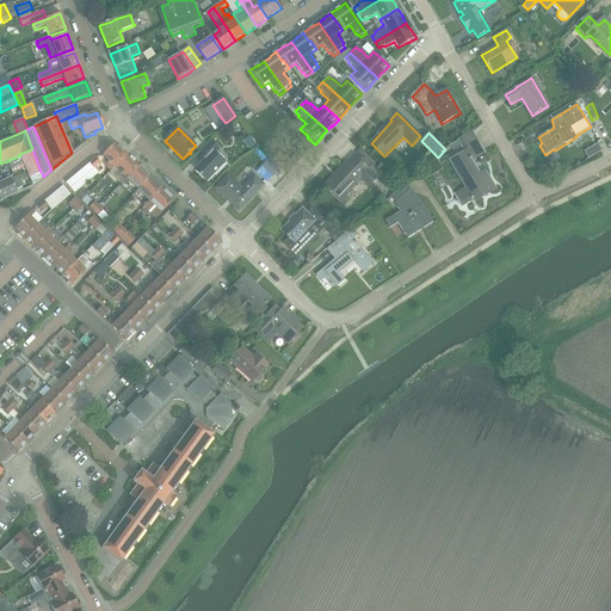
[(471,133),(462,139),(458,140),(466,152),(450,160),(456,171),(467,189),(456,195),(463,205),(474,199),(475,202),(495,190),(487,176),(481,178),(471,160),(483,153),(471,133)]
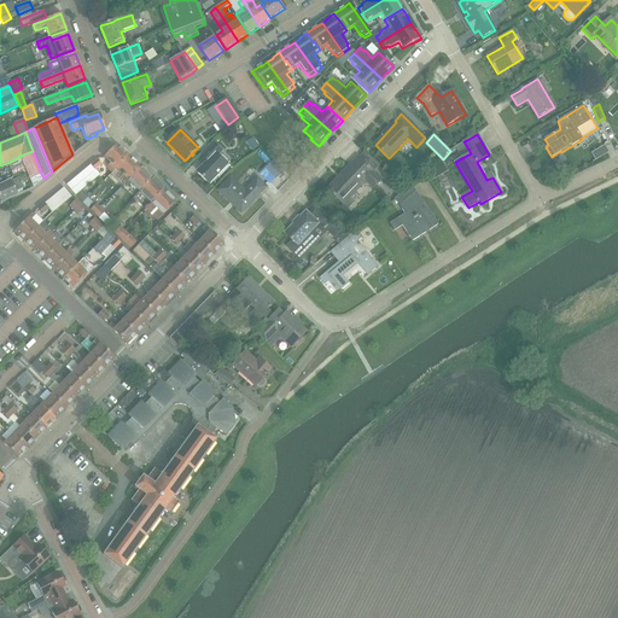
[(210,184),(219,175),(228,164),(220,156),(225,151),(215,143),(203,156),(208,162),(198,172),(210,184)]
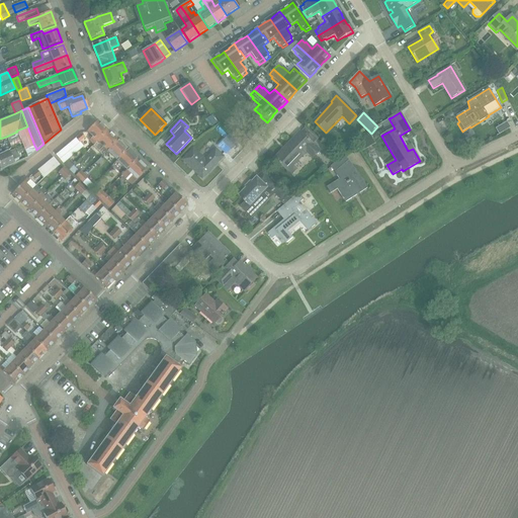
[(93,145),(97,141),(107,131),(97,120),(86,132),(92,137),(89,141),(93,145)]
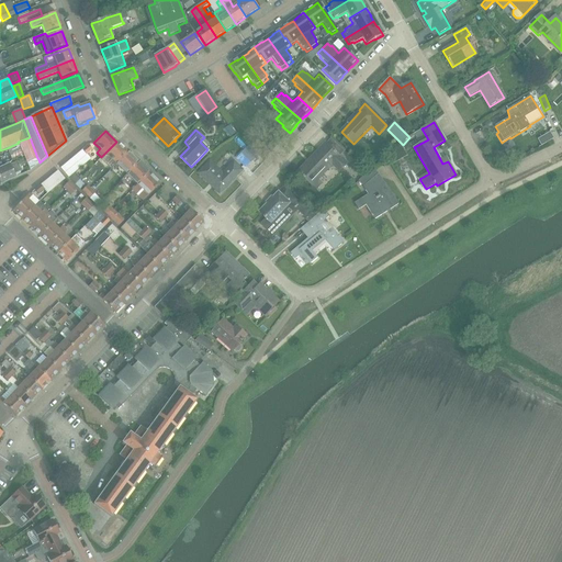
[(37,158),(30,137),(18,142),(19,143),(7,148),(0,150),(0,152),(7,149),(11,161),(23,156),(27,164),(38,159),(37,158)]
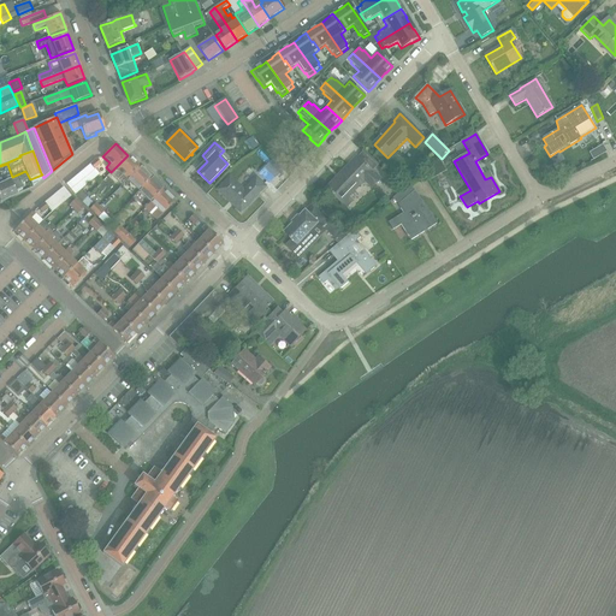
[(110,175),(122,185),(128,179),(126,179),(140,166),(128,155),(116,167),(116,169),(110,175)]
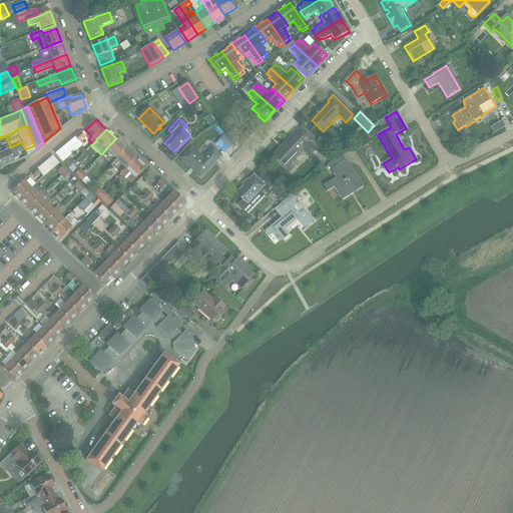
[(272,157),(286,170),(289,173),(295,168),(291,164),(304,151),(310,157),(318,149),(298,130),(291,138),(292,139),(281,152),(279,150),(272,157)]
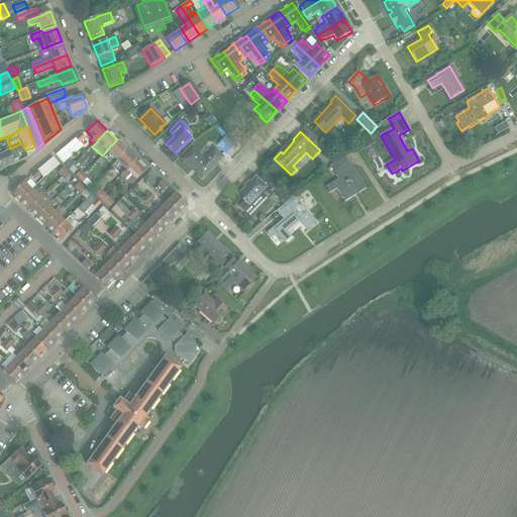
[(79,142),(84,137),(81,133),(56,154),(63,163),(68,169),(69,170),(72,167),(67,160),(82,146),(79,142)]
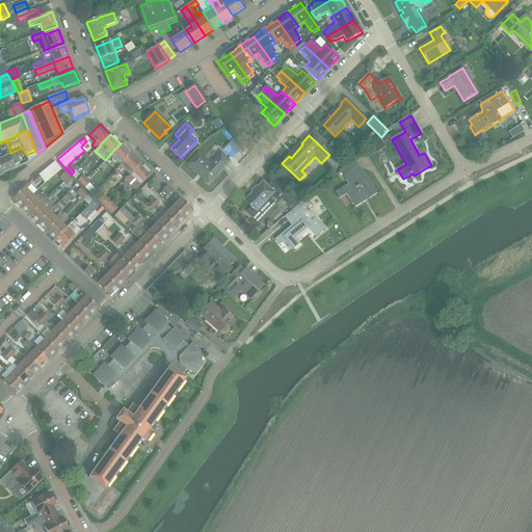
[(244,148),(234,138),(230,143),(239,152),(244,148)]
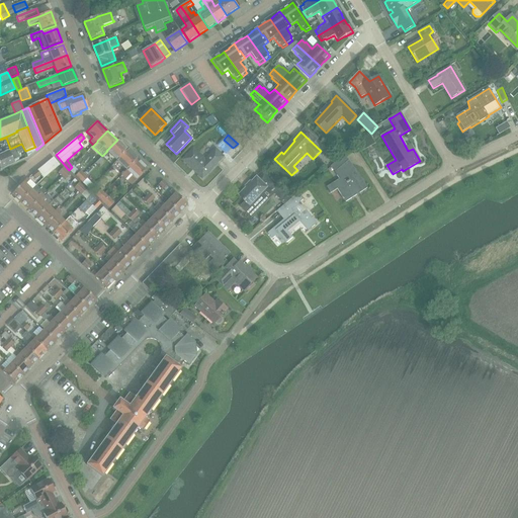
[(117,140),(106,151),(107,151),(116,161),(127,150),(117,140)]
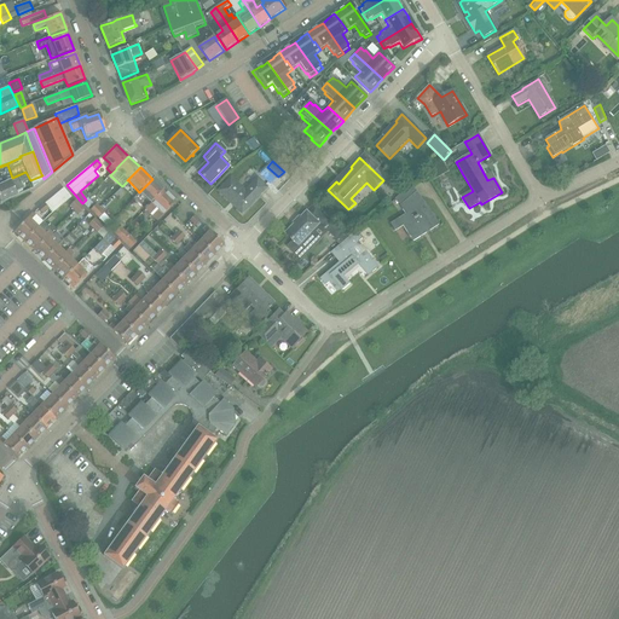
[(268,187),(259,179),(247,191),(232,177),(218,191),(242,215),(268,187)]
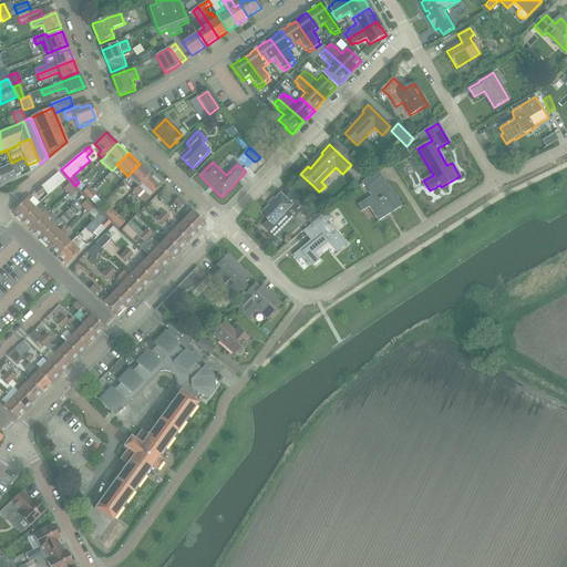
[(0,186),(16,179),(13,176),(21,172),(17,163),(10,166),(9,165),(0,169),(0,186)]
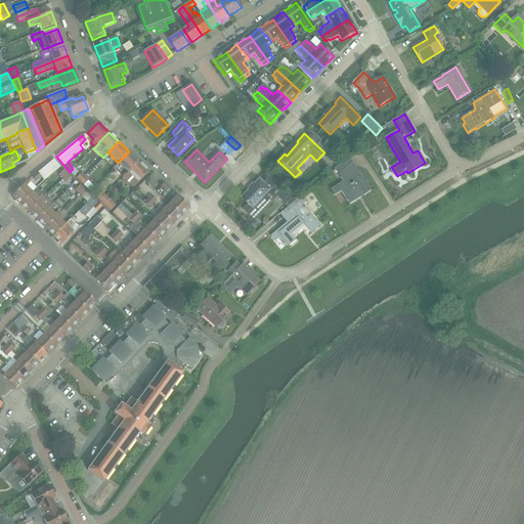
[(129,151),(118,163),(128,172),(138,161),(129,151)]
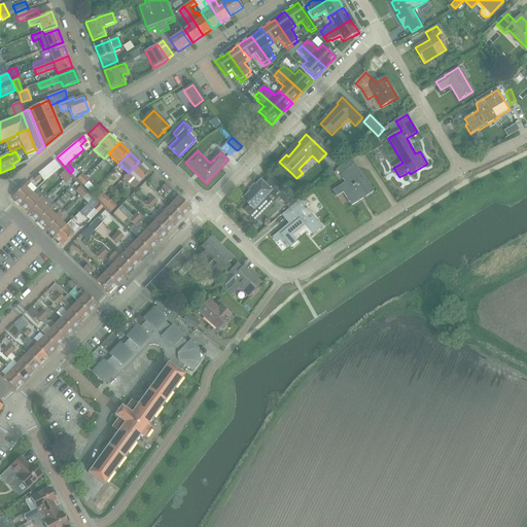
[(346,182),(332,190),(337,197),(344,192),(352,206),(374,191),(361,172),(361,173),(355,164),(351,159),(337,170),(341,176),(346,182)]
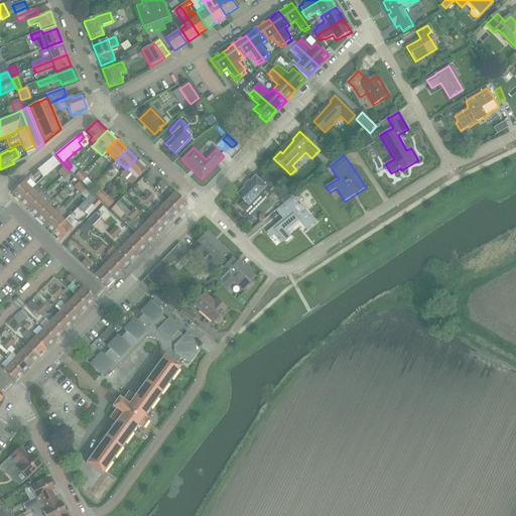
[(52,156),(36,169),(40,174),(43,177),(58,164),(52,156)]
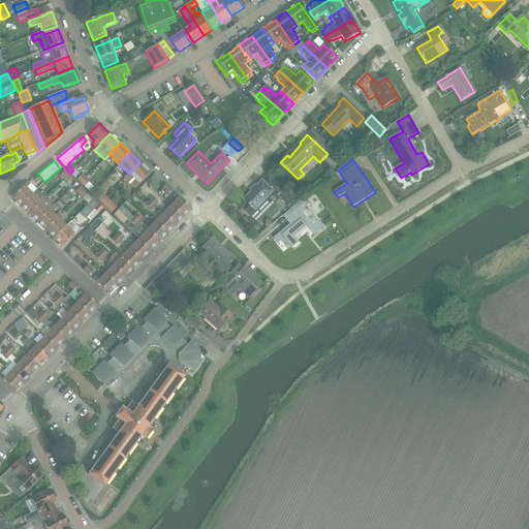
[(139,162),(129,174),(124,180),(134,189),(150,173),(139,162)]
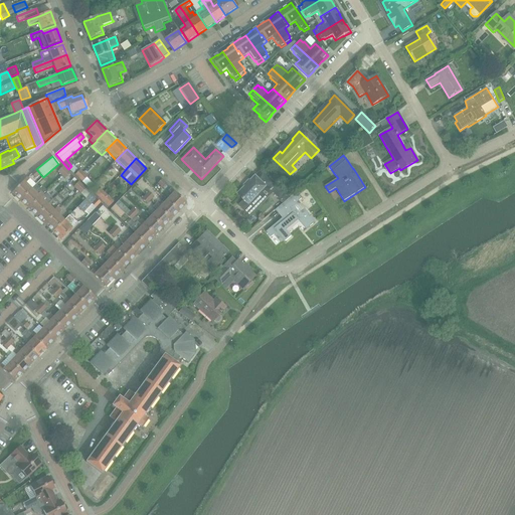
[(68,169),(72,174),(77,169),(72,165),(71,166),(68,169)]
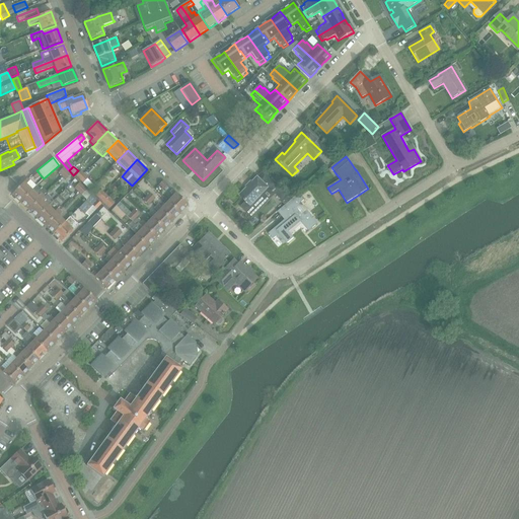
[(63,168),(58,172),(62,176),(66,171),(63,168)]
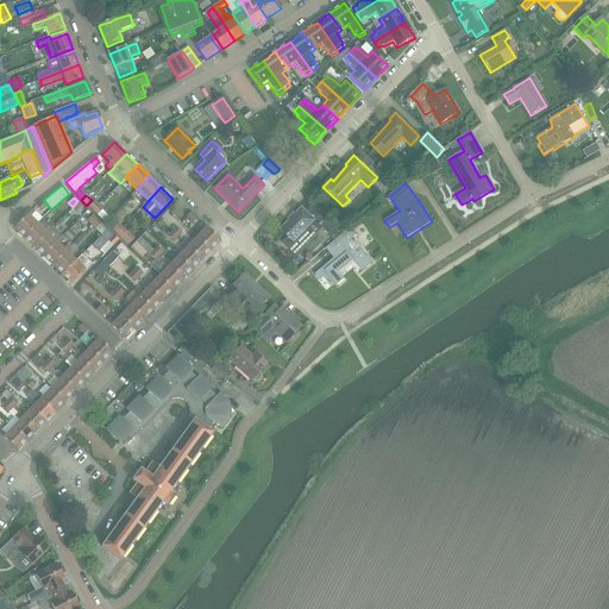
[(43,200),(37,206),(41,211),(48,206),(43,200)]
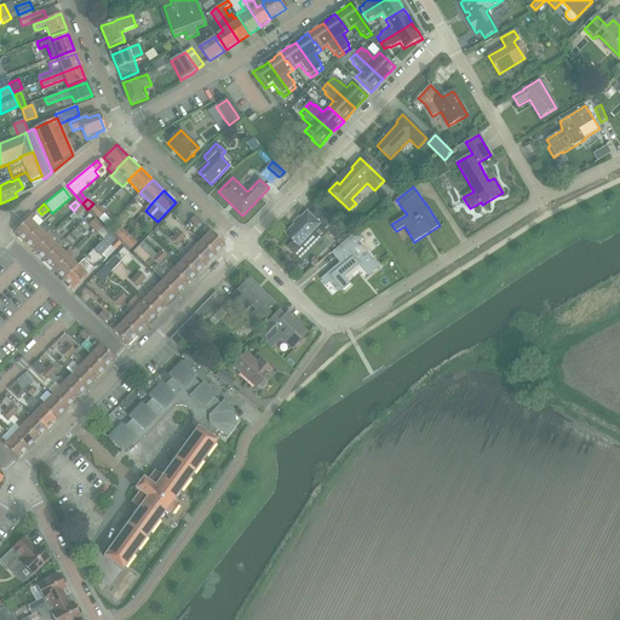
[(95,214),(101,208),(96,205),(90,211),(95,214)]
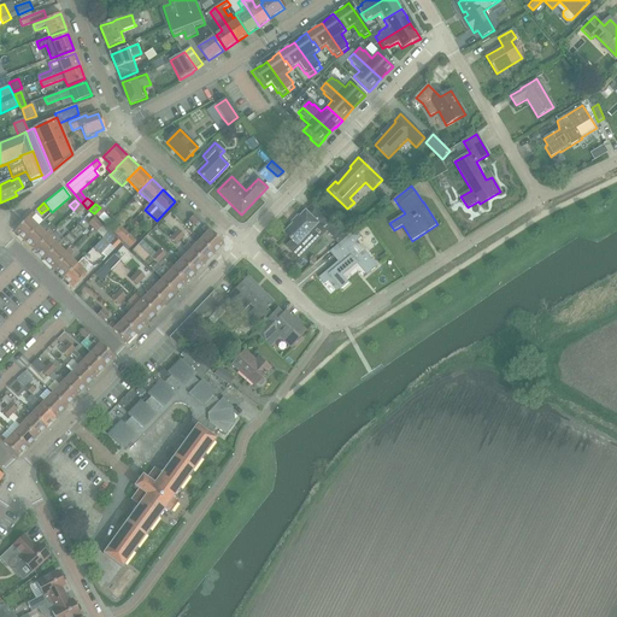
[(100,207),(94,213),(98,218),(104,212),(100,207)]
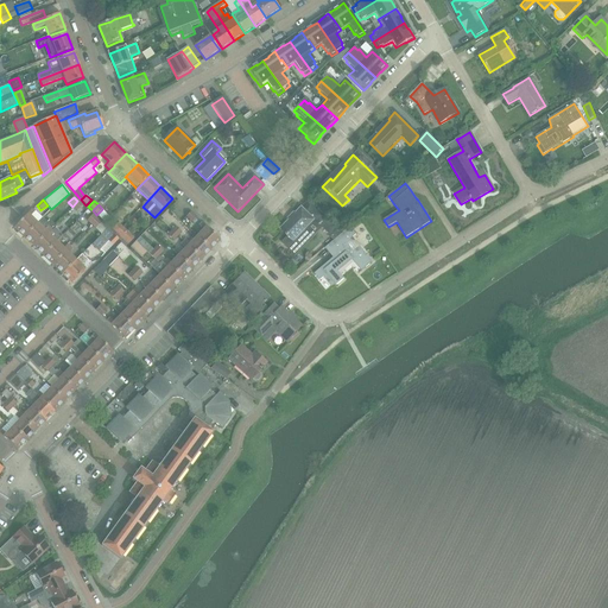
[(280,229),(293,241),(299,246),(310,235),(305,229),(315,220),(302,208),(280,229)]
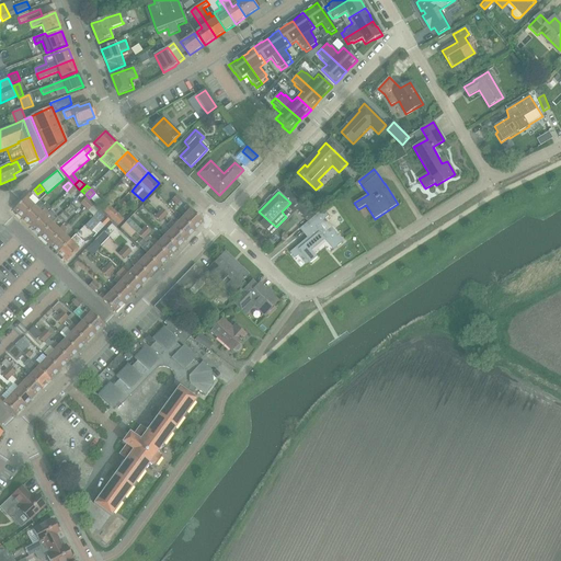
[(12,210),(22,219),(38,202),(33,196),(33,197),(29,193),(12,210)]
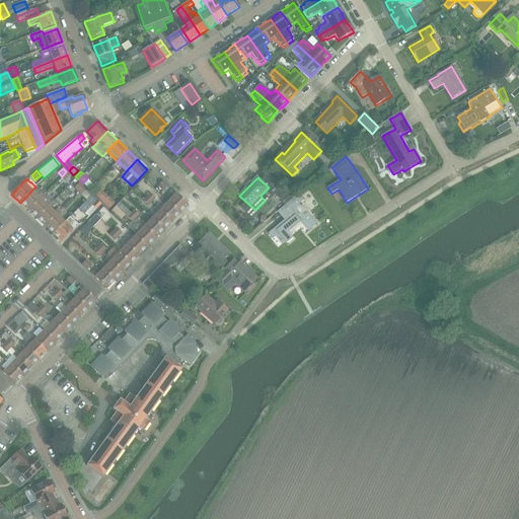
[(162,180),(158,184),(163,190),(167,186),(162,180)]
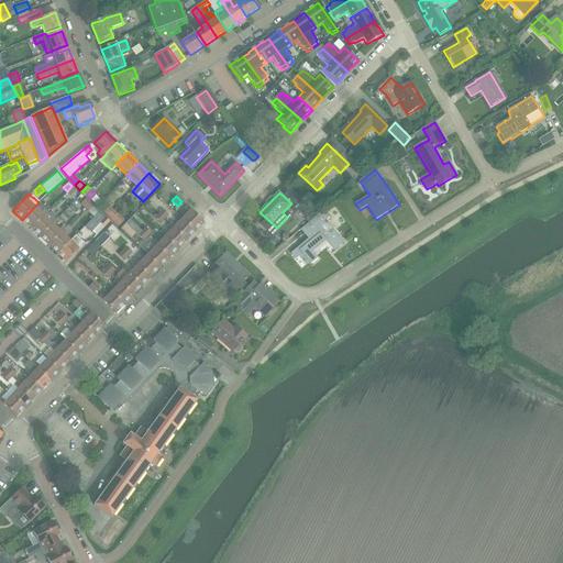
[(84,208),(89,202),(85,199),(80,203),(84,208)]
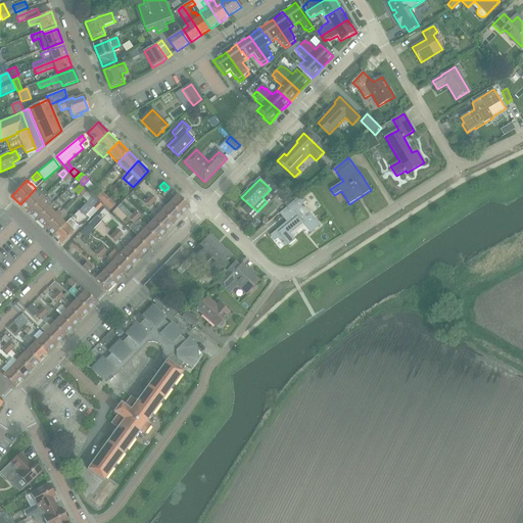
[(20,204),(29,212),(45,195),(47,194),(43,190),(41,191),(37,187),(36,188),(20,204)]
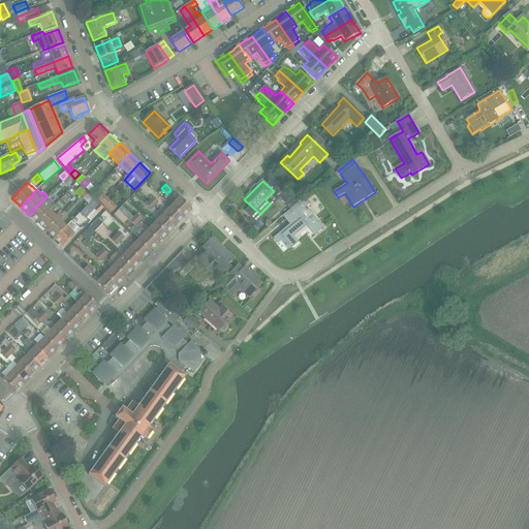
[(84,190),(79,195),(83,198),(87,194),(84,190)]
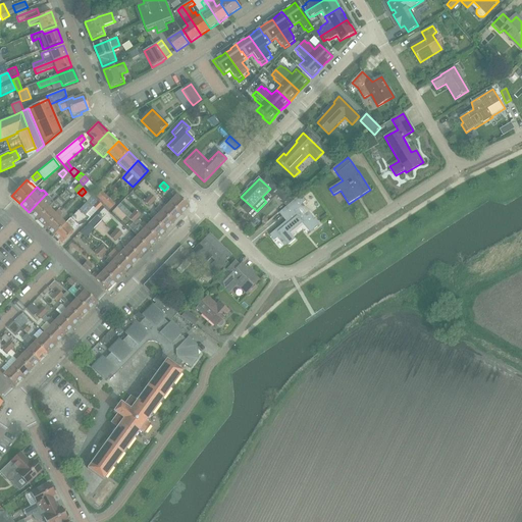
[(275,194),(285,204),(290,200),(280,189),(275,194)]
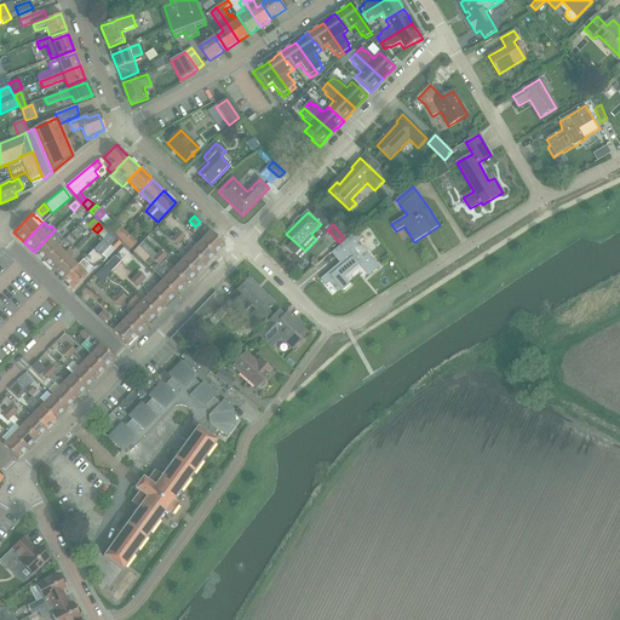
[(177,257),(167,267),(162,260),(166,257),(160,250),(155,254),(143,242),(133,252),(144,263),(150,257),(158,264),(153,270),(156,275),(177,294),(224,245),(206,227),(202,230),(207,234),(193,248),(189,245),(184,250),(188,253),(181,260),(177,257)]
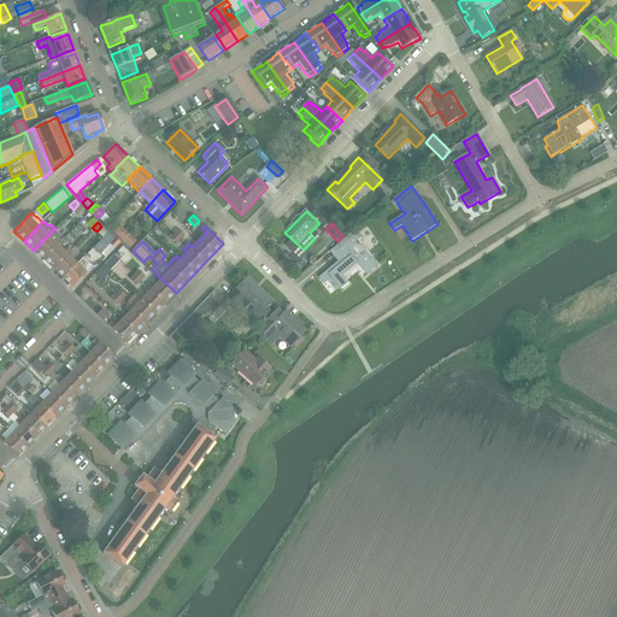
[(117,236),(123,230),(119,227),(113,233),(117,236)]
